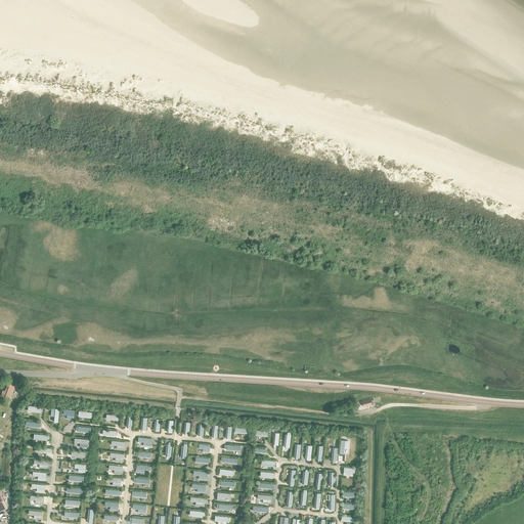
[(9,383),(5,394),(2,393),(1,397),(4,398),(4,397),(7,398),(8,396),(9,396),(10,396),(14,386),(9,383)]
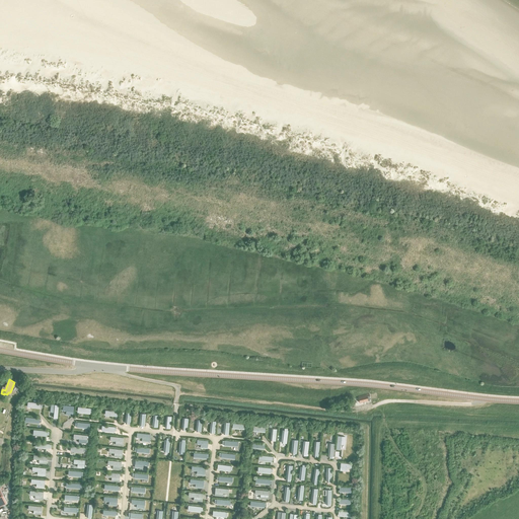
[(54,418),(57,419),(58,405),(51,404),(50,412),(54,413),(54,414),(53,414),(53,417),(54,417),(54,418)]
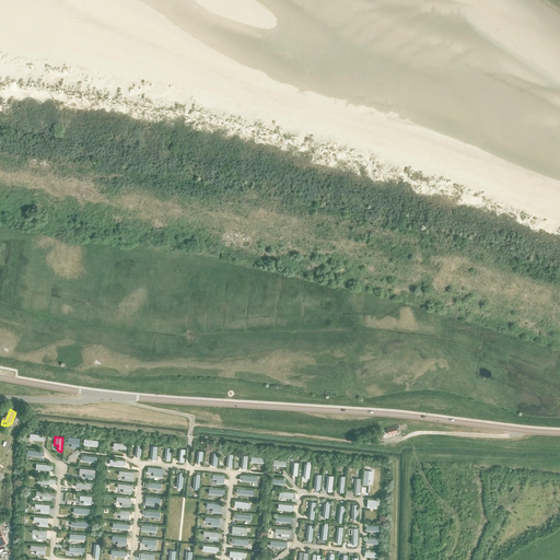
[(66,438),(66,441),(67,441),(67,442),(69,442),(71,442),(70,446),(79,447),(80,439),(66,438)]
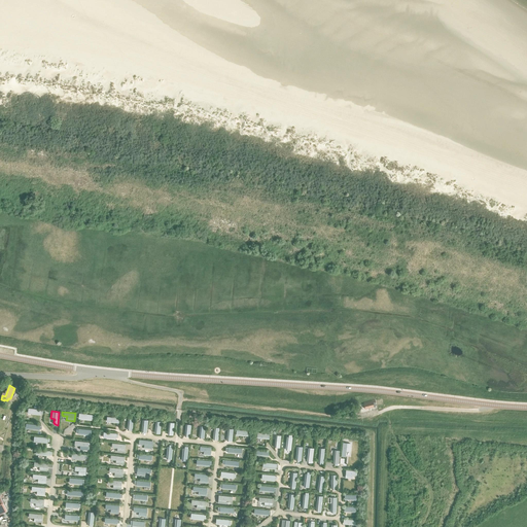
[(152,441),(139,440),(138,444),(140,444),(140,445),(143,445),(143,444),(144,445),(144,448),(152,449),(152,441)]
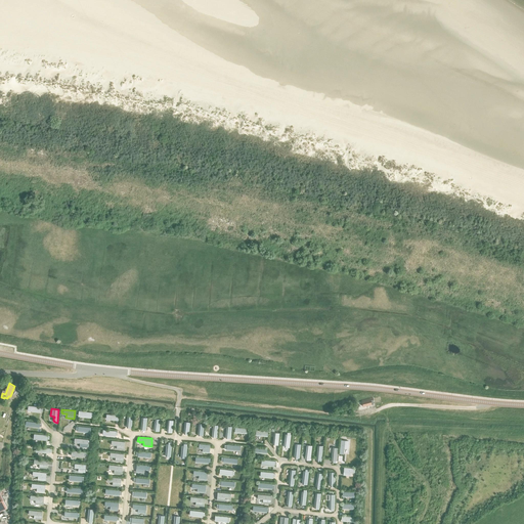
[(73,440),(73,443),(74,443),(74,444),(77,444),(78,444),(78,447),(85,448),(86,441),(73,440)]
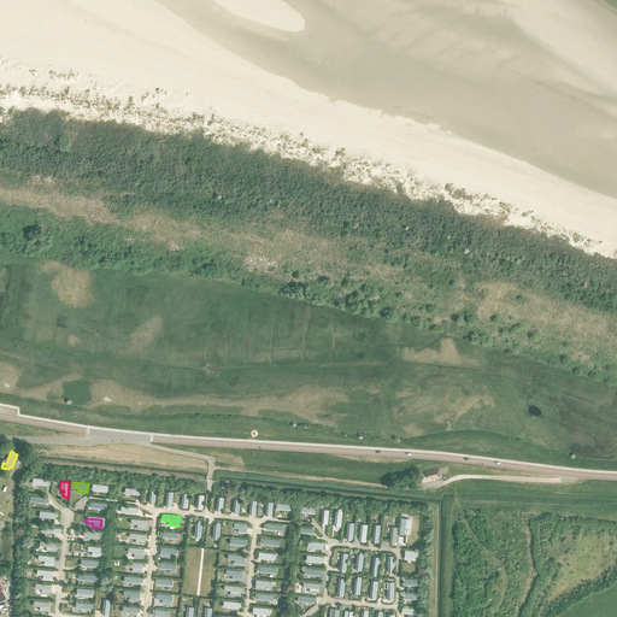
[(399,534),(404,535),(405,533),(406,530),(405,530),(405,528),(410,529),(411,519),(401,518),(399,534)]
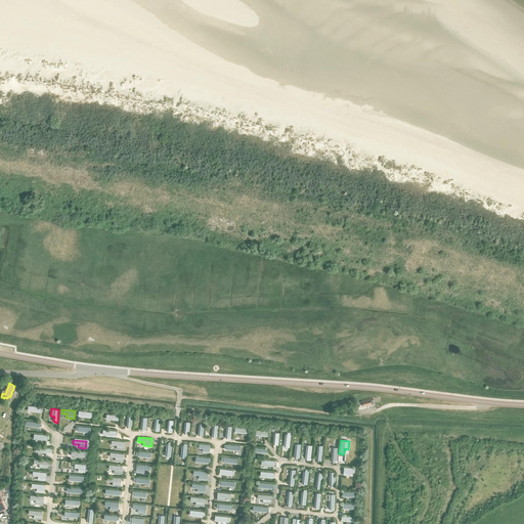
[(112,441),(111,444),(113,444),(113,445),(115,445),(117,445),(117,449),(124,449),(125,442),(112,441)]
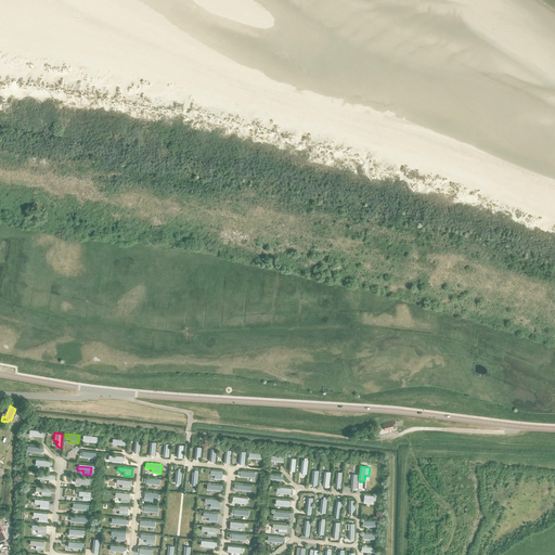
[(222,479),(222,472),(210,469),(210,474),(211,474),(211,475),(214,475),(215,475),(214,479),(222,479)]
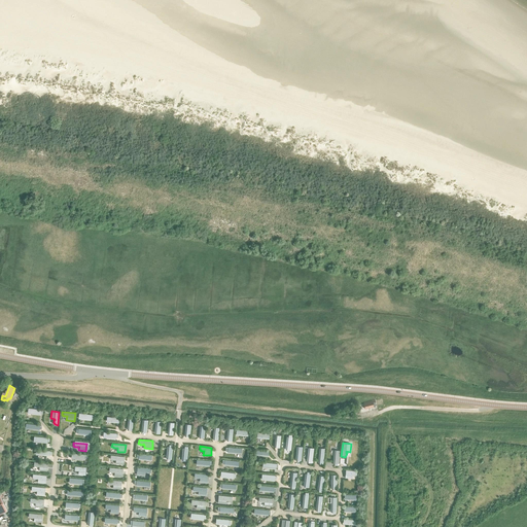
[(111,456),(110,459),(112,459),(112,460),(114,460),(116,460),(115,464),(124,464),(125,457),(111,456)]
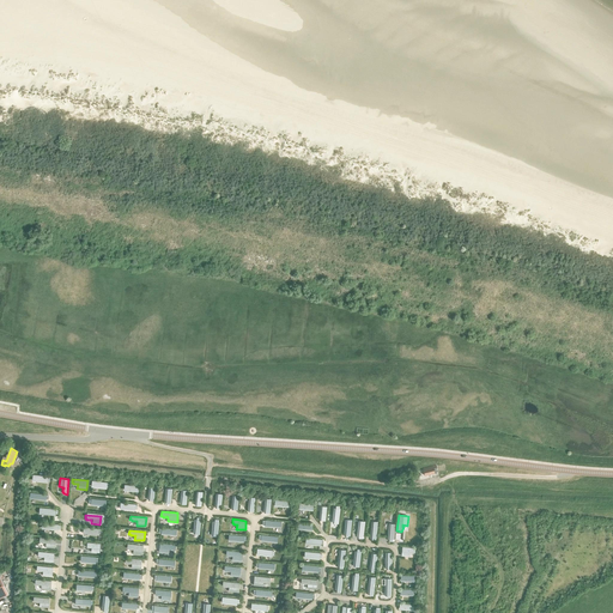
[(40,538),(40,542),(41,542),(44,544),(44,542),(46,542),(46,547),(54,548),(55,539),(40,538)]
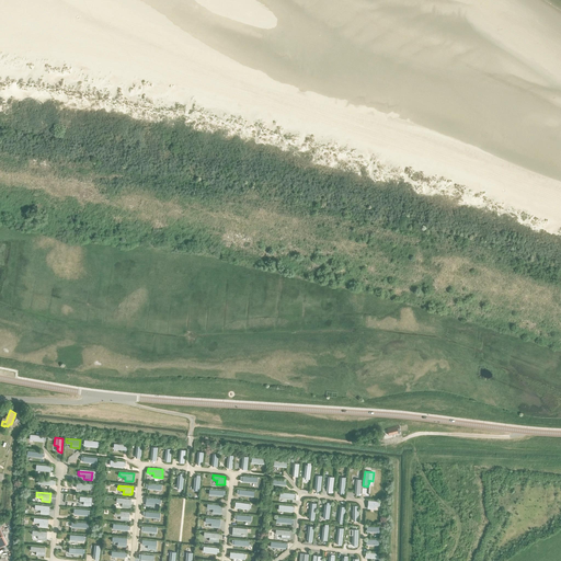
[(80,496),(80,501),(81,501),(81,502),(83,502),(83,501),(86,501),(86,505),(93,506),(94,497),(80,496)]
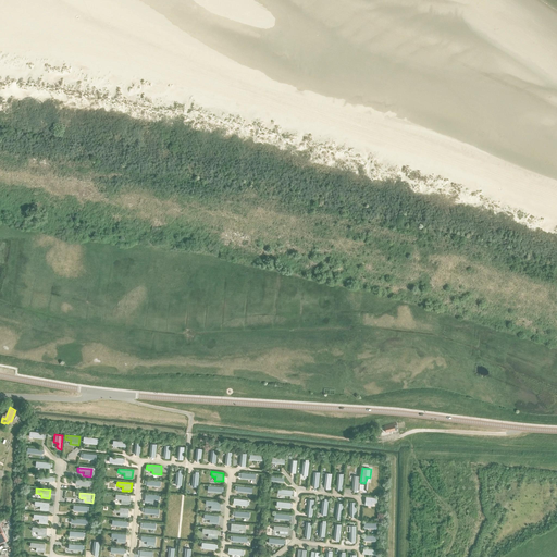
[(160,495),(145,493),(145,502),(152,503),(153,498),(155,498),(155,499),(158,499),(159,499),(160,495)]
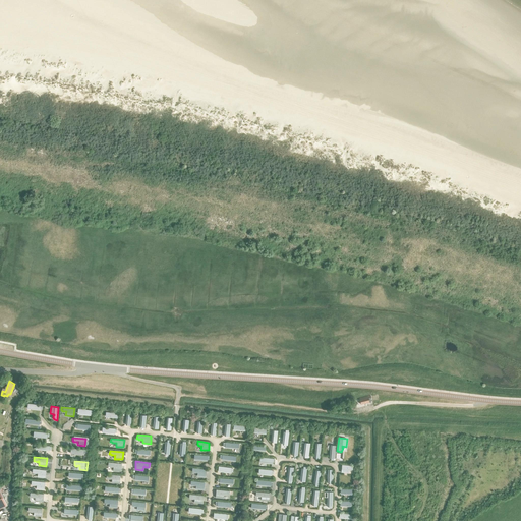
[(108,463),(108,466),(110,466),(110,467),(112,467),(113,467),(113,470),(121,471),(121,464),(108,463)]
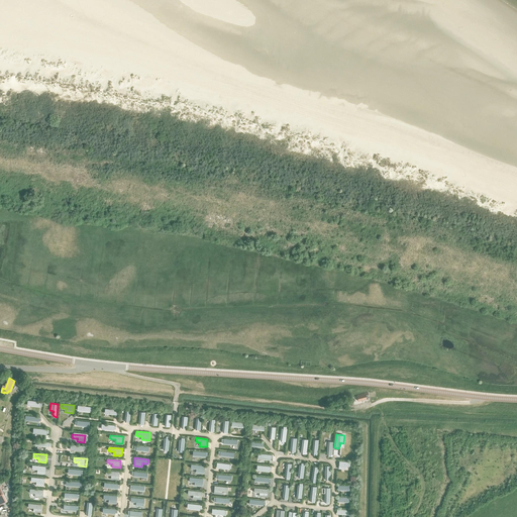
[(339,460),(338,469),(345,470),(346,466),(349,467),(349,461),(339,460)]
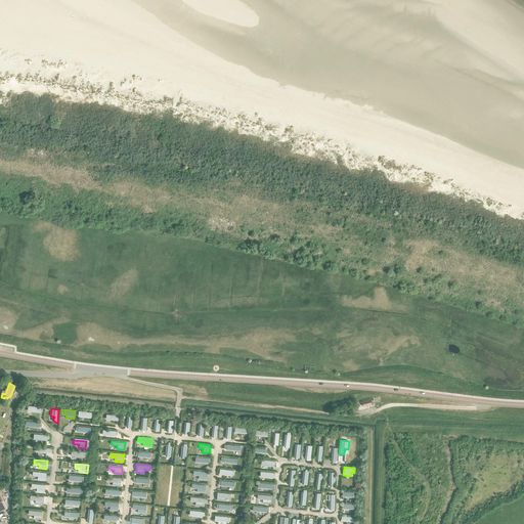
[(207,480),(208,472),(193,471),(193,474),(194,475),(198,475),(199,475),(199,479),(207,480)]
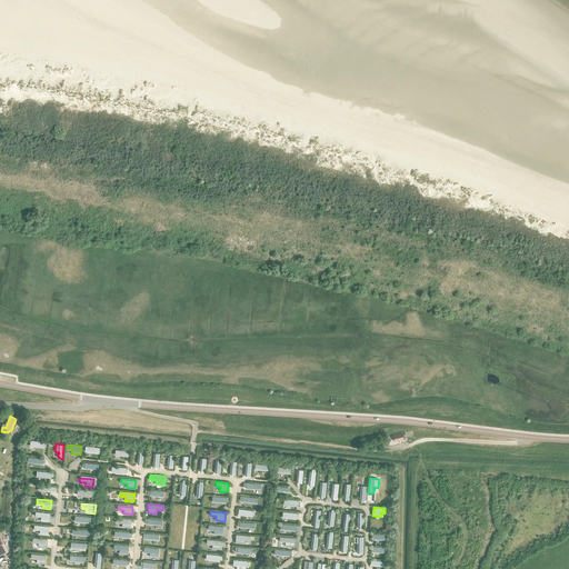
[(36,512),(36,516),(37,517),(39,517),(41,517),(41,521),(49,521),(50,513),(36,512)]
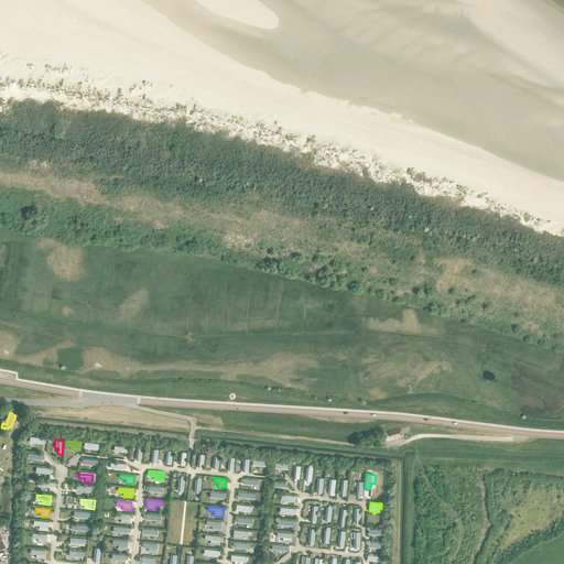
[(116,513),(116,518),(117,518),(117,519),(119,519),(119,518),(121,518),(121,522),(129,523),(130,516),(116,513)]
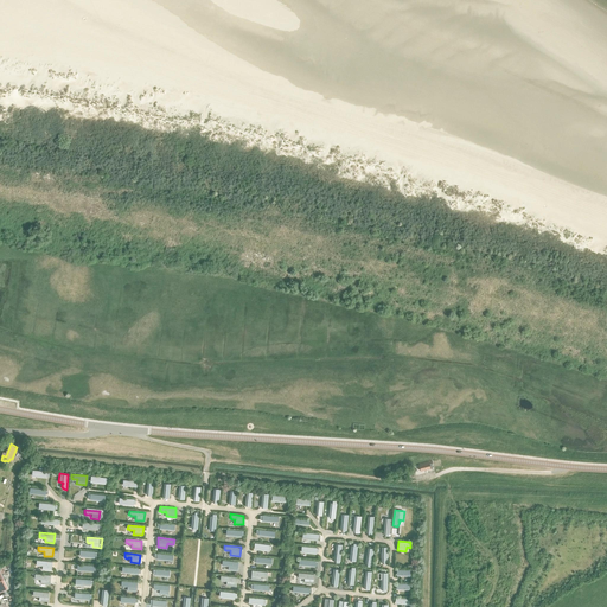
[(238,562),(223,560),(222,566),(224,566),(227,566),(228,566),(228,569),(237,570),(238,562)]
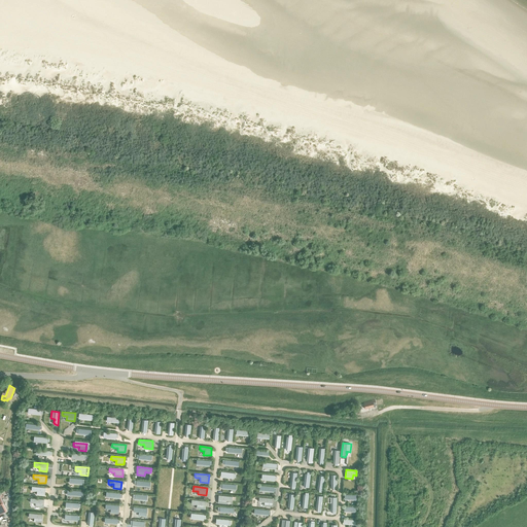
[(32,487),(31,490),(33,490),(33,491),(35,491),(37,491),(37,495),(44,495),(45,488),(32,487)]
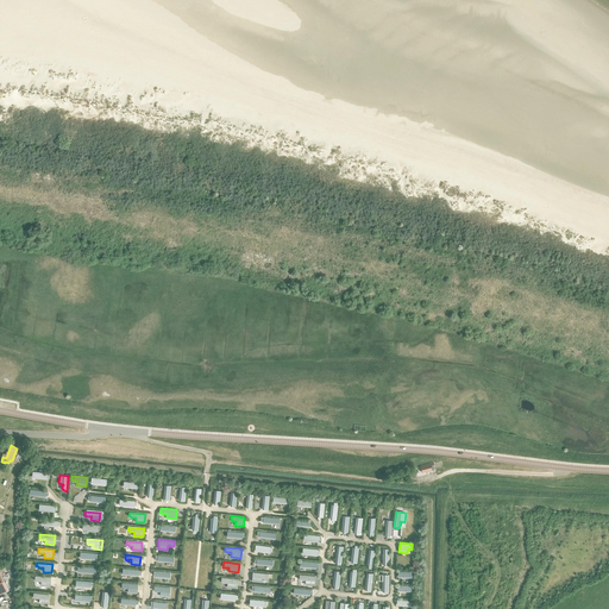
[(268,578),(268,575),(252,572),(252,582),(261,582),(262,578),(263,578),(263,579),(265,579),(265,578),(268,578)]
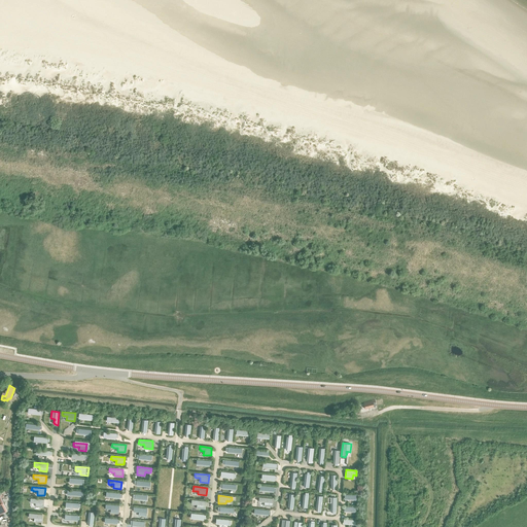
[(273,498),(259,497),(258,501),(265,502),(265,505),(272,506),(273,498)]
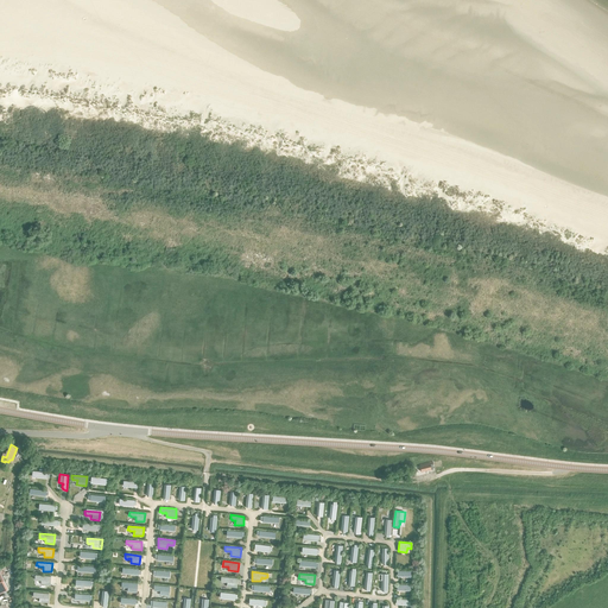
[(36,575),(35,580),(37,580),(39,581),(39,580),(42,580),(40,584),(50,586),(51,576),(36,575)]
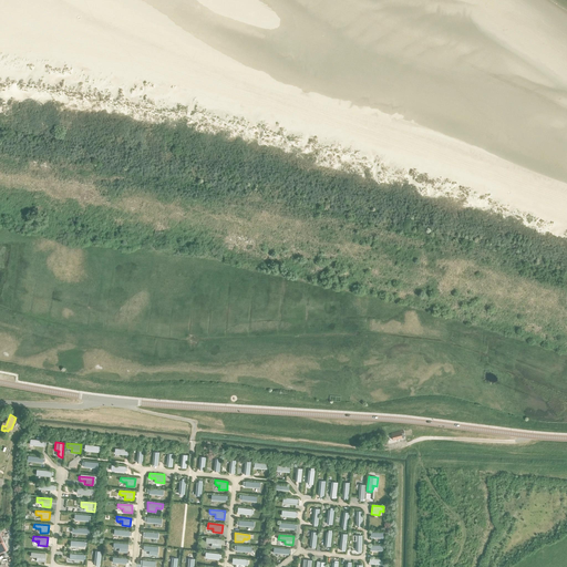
[(206,538),(206,542),(208,542),(207,543),(210,543),(212,543),(212,547),(219,547),(220,539),(206,538)]
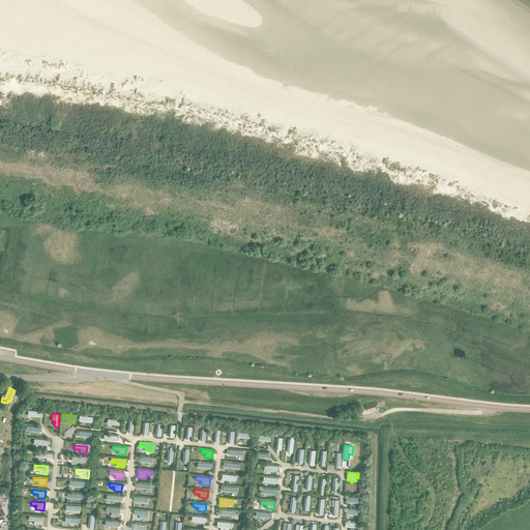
[(119,517),(120,508),(107,507),(106,511),(108,511),(108,512),(110,512),(110,511),(112,511),(112,516),(119,517)]
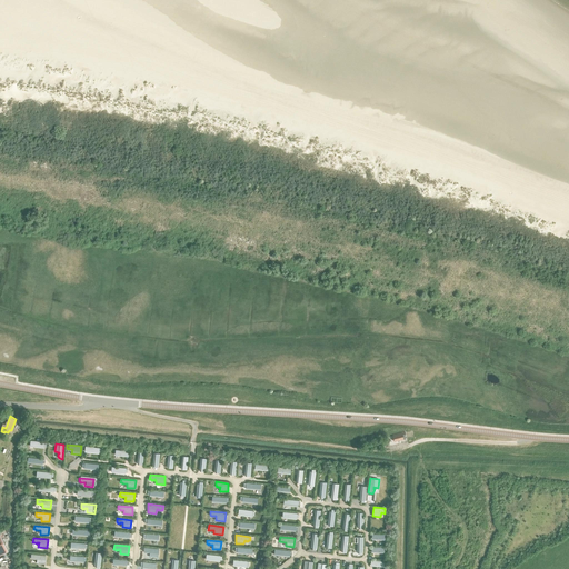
[(160,557),(160,548),(146,547),(146,551),(147,551),(149,552),(150,551),(151,551),(151,556),(160,557)]
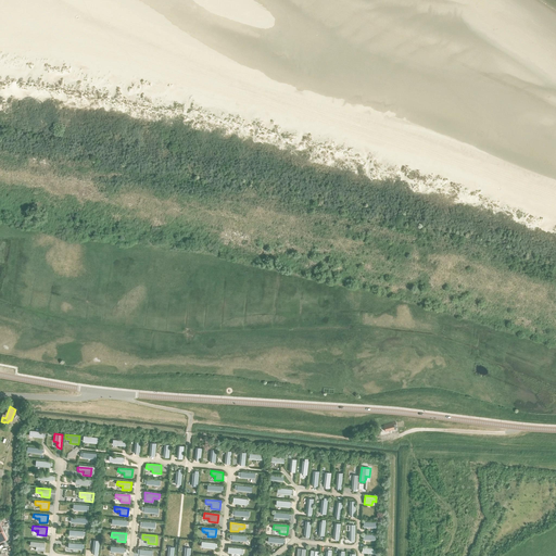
[(46,543),(30,541),(29,546),(32,546),(35,547),(35,546),(36,546),(36,551),(45,552),(46,543)]
